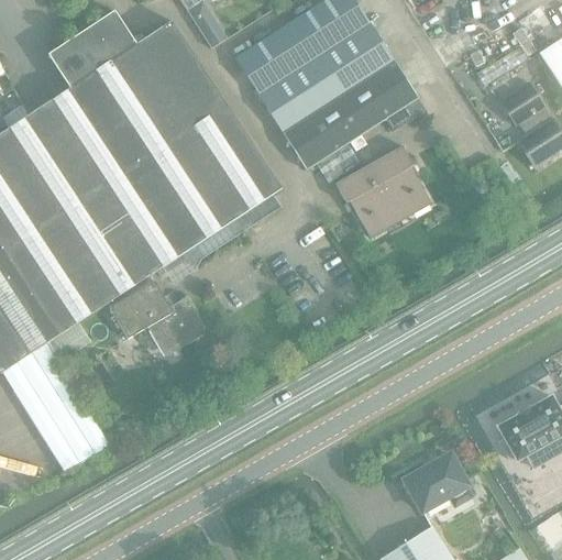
[(326,0),(238,57),(264,98),(374,28),(355,0),(326,0)]
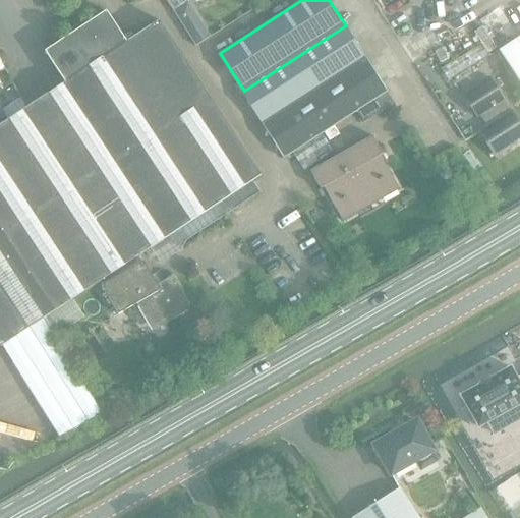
[(0,340),(2,343),(43,318),(55,309),(146,249),(253,178),(262,173),(160,18),(127,40),(108,10),(47,50),(66,79),(26,106),(8,118),(0,123),(0,340)]
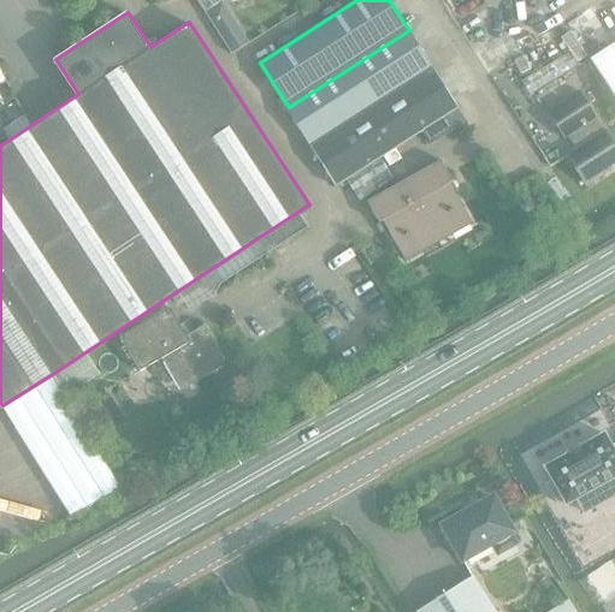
[(249,40),(237,22),(223,33),(234,51),(249,40)]
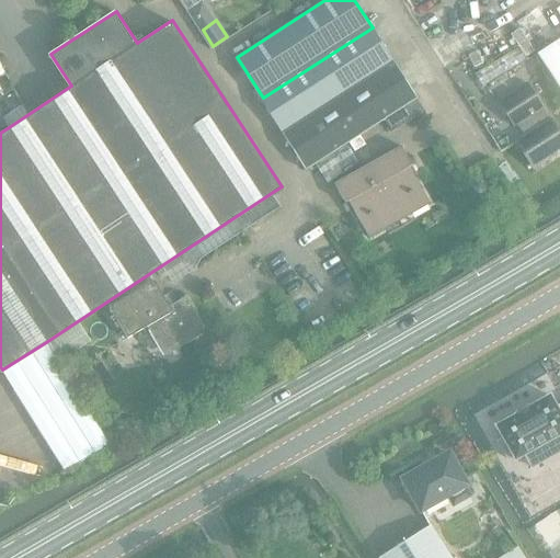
[(263,98),(288,138),(398,68),(373,27),(263,98)]
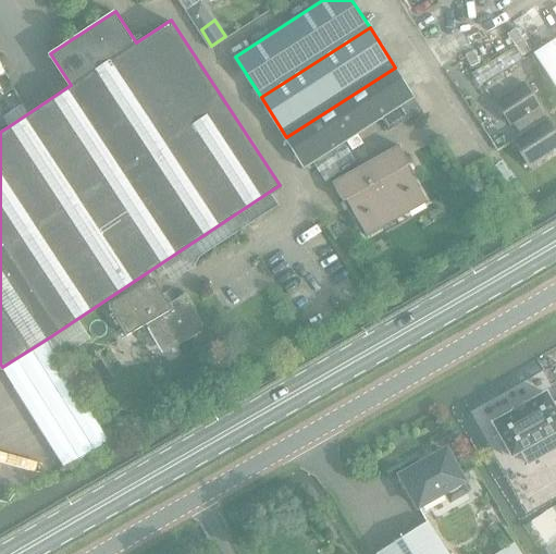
[(555,37),(533,51),(555,85),(555,37)]
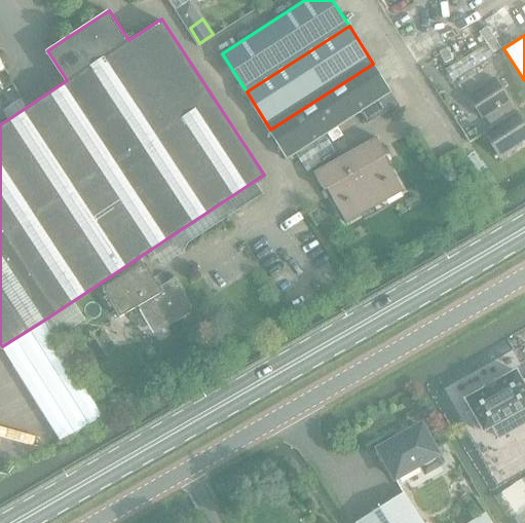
[(458,78),(494,58),(487,44),(451,66),(458,78)]
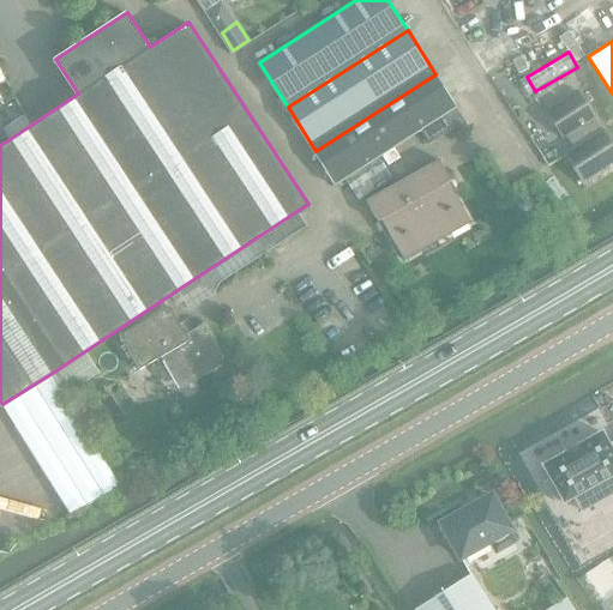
[(464,119),(436,74),(316,151),(336,182),(346,176),(380,155),(422,127),(431,142),(449,130),(464,119)]
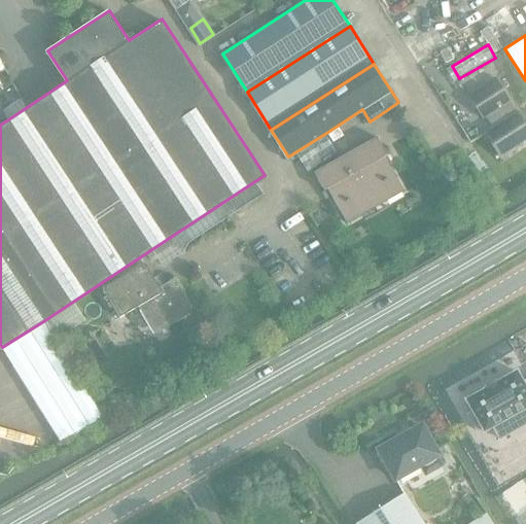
[(517,144),(525,138),(525,119),(518,108),(512,98),(497,75),(469,93),(484,115),(487,113),(494,124),(486,130),(502,155),(518,145),(517,144)]
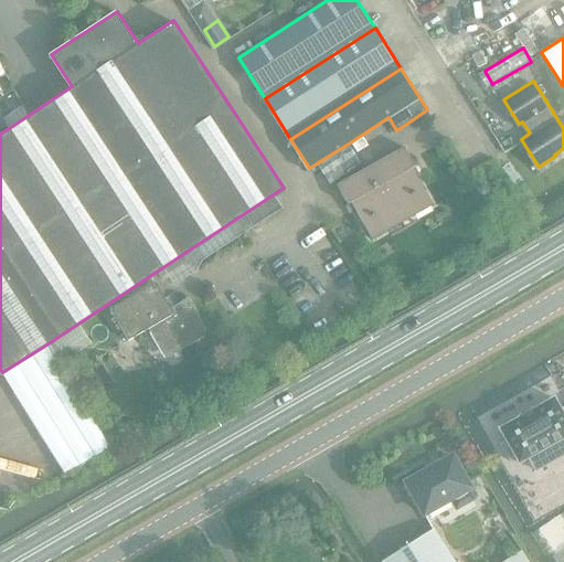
[(9,128),(29,115),(22,105),(1,118),(8,127),(9,128)]
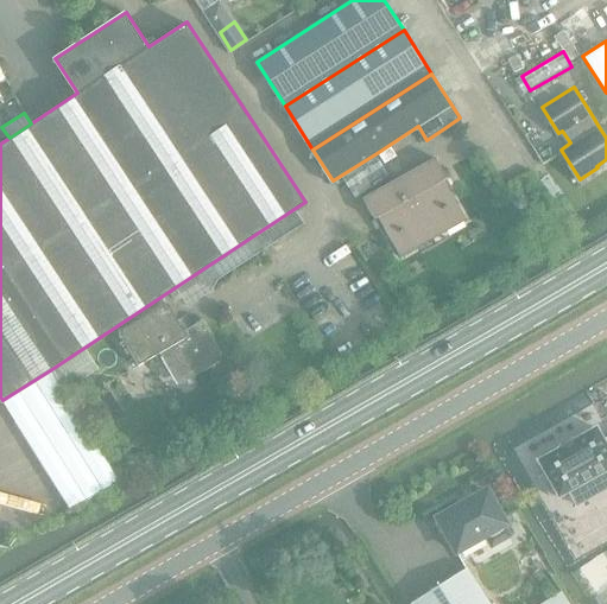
[(377,153),(342,175),(355,196),(390,173),(377,153)]
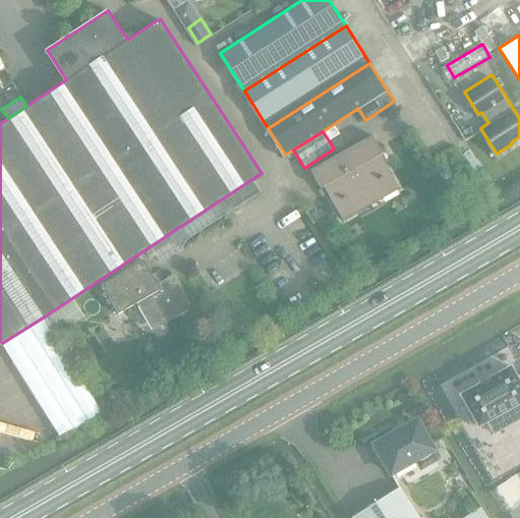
[(373,133),(338,153),(351,175),(355,173),(372,203),(400,187),(381,153),(384,151),(373,133)]
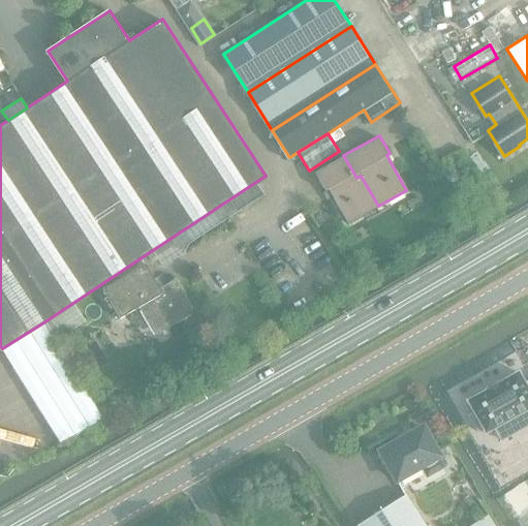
[(348,222),(378,206),(361,176),(356,178),(343,155),(316,171),(327,189),(330,188),(348,222)]
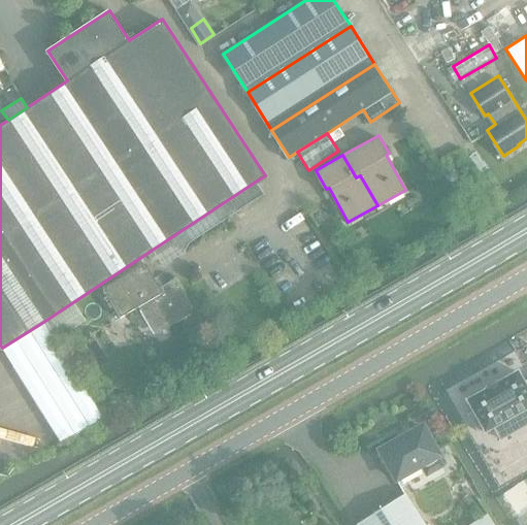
[(155,333),(196,309),(177,276),(162,286),(147,261),(104,287),(121,316),(139,305),(155,333)]
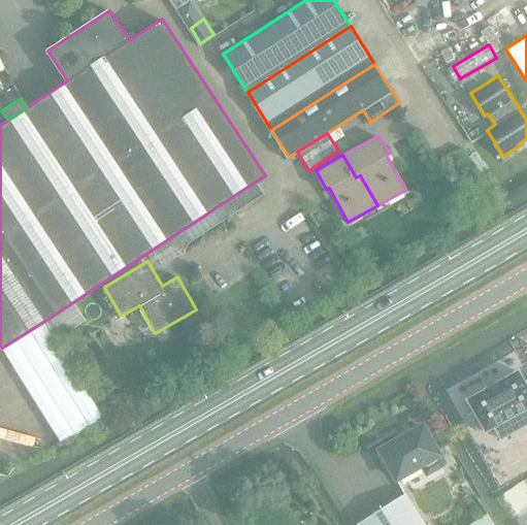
[(518,370),(467,398),(473,411),(469,413),(479,429),(483,427),(485,430),(494,425),(501,437),(526,423),(526,380),(524,381),(518,370)]
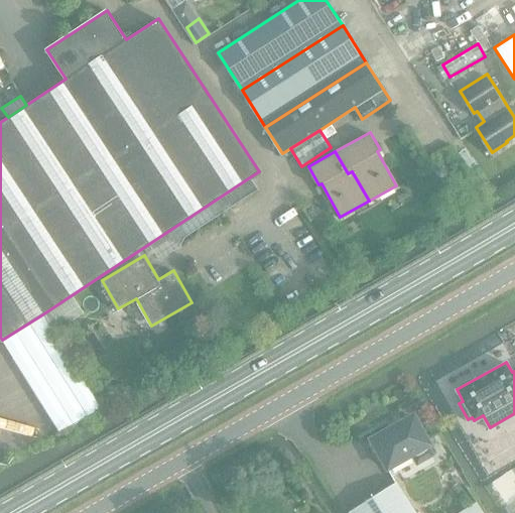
[(413,415),(372,438),(388,467),(412,453),(417,463),(434,453),(413,415)]
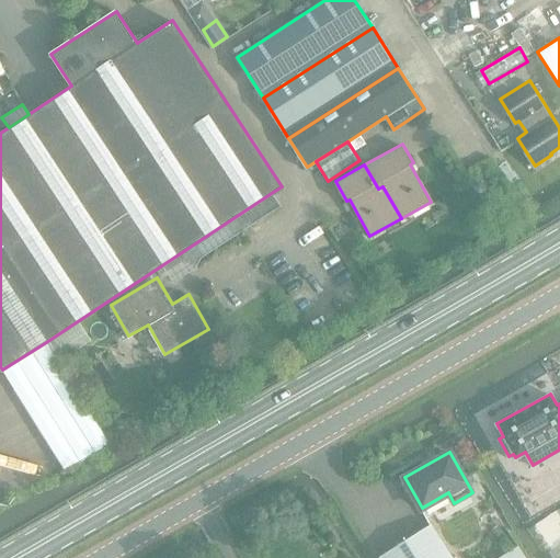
[(559,482),(538,494),(546,508),(559,499),(559,482)]
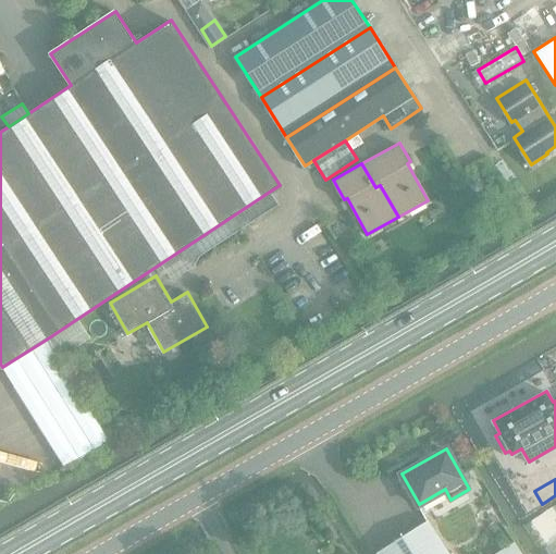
[(522,553),(518,548),(514,540),(492,553),(449,553),(432,526),(425,529),(387,553),(522,553)]
